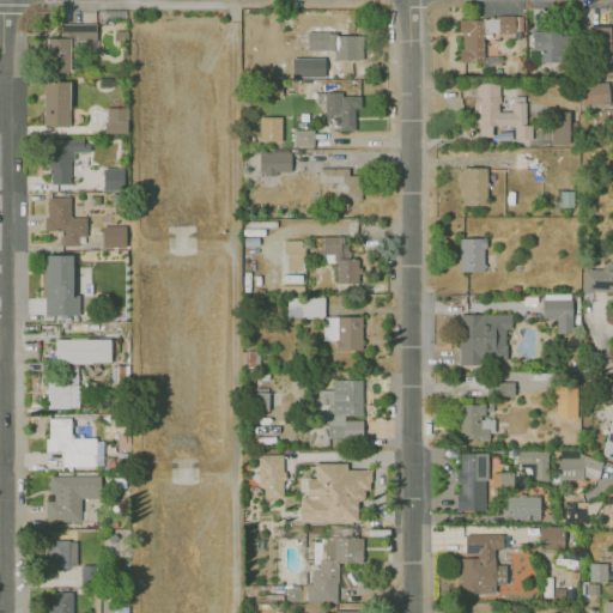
[(459,18),(460,62),(483,62),(483,32),(513,32),(513,17),(459,18)]
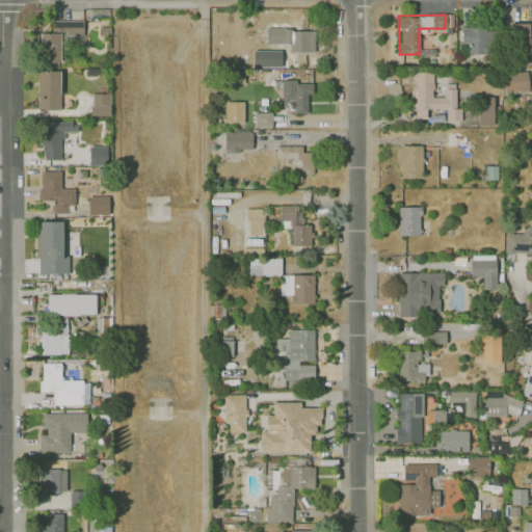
[(83,20),(52,20),(52,32),(40,32),(40,62),(60,62),(60,34),(83,34),(83,20)]
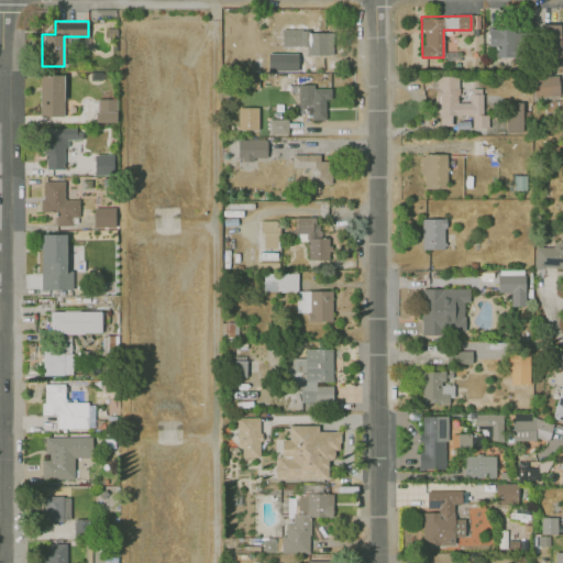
[(487,45),(495,45),(495,56),(519,57),(520,30),(487,29),(487,45)]
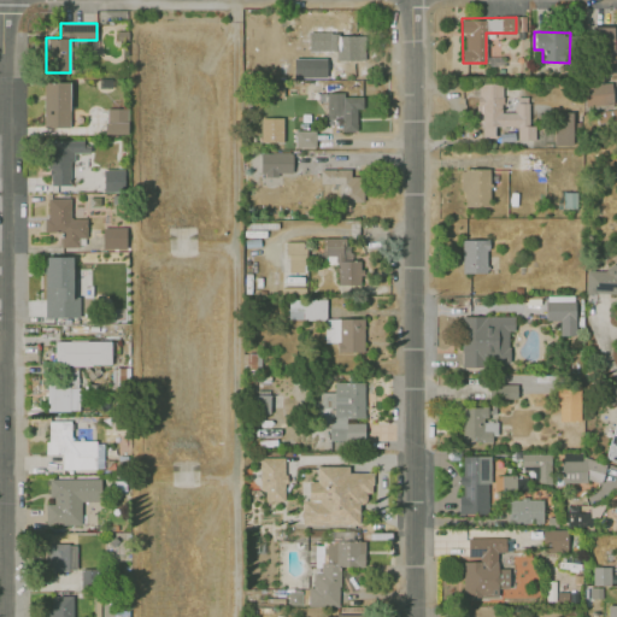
[(335,59),(359,59),(358,33),(309,33),(309,51),(335,50),(335,59)]
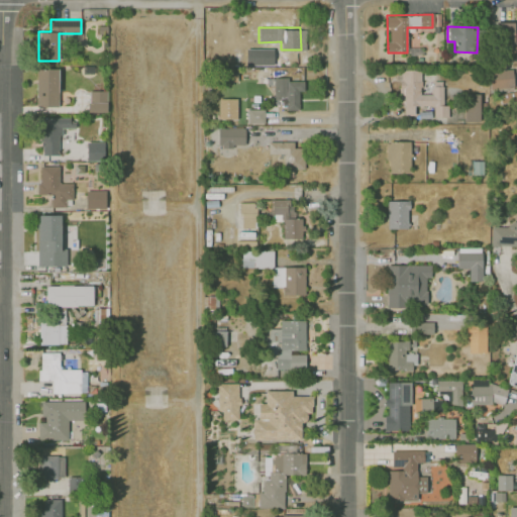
[(245,65),(274,64),(273,47),(245,48),(245,65)]
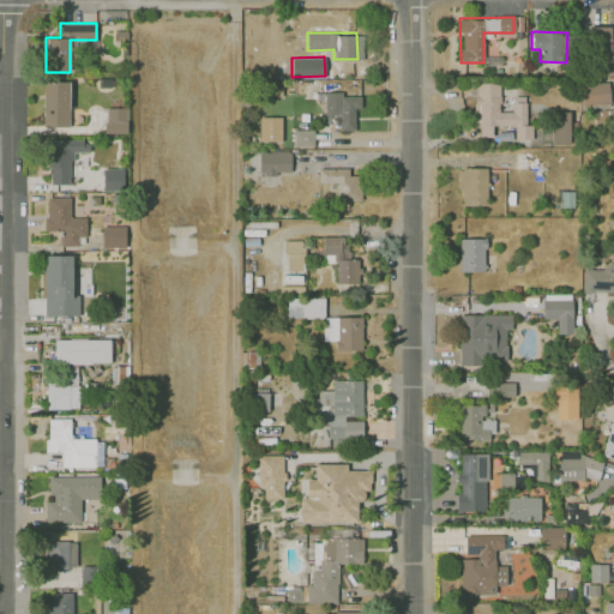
[(68,126),(68,80),(43,80),(42,126),(68,126)]
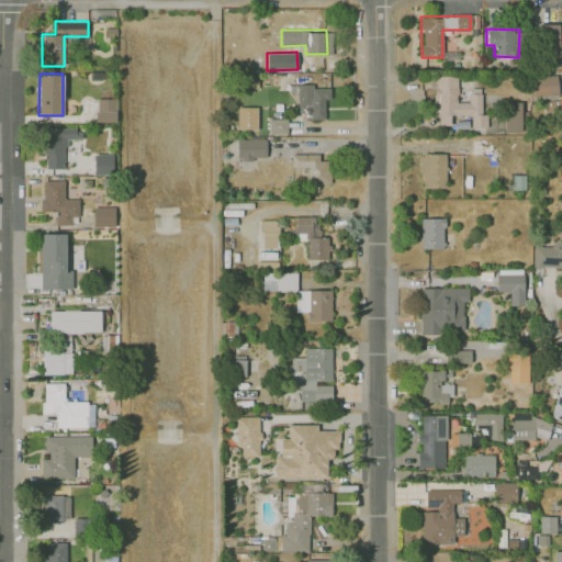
[(457,75),(427,76),(429,116),(438,115),(439,124),(450,124),(450,115),(470,114),(471,127),(487,127),(486,113),(482,114),(481,93),(468,94),(468,102),(458,102),(457,75)]
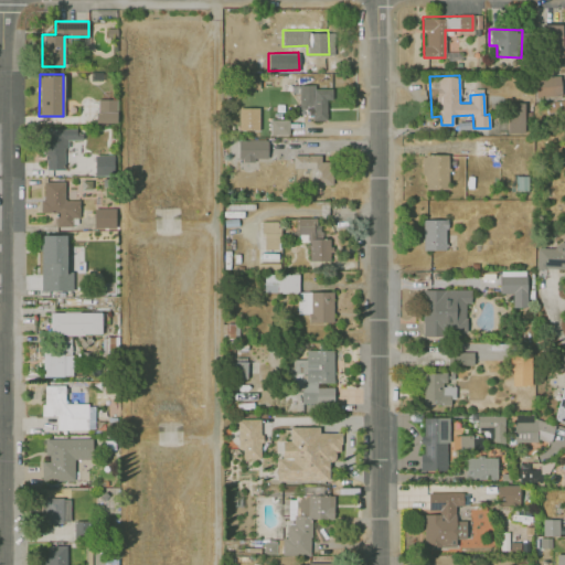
[(557,76),(541,75),(540,95),(551,95),(551,91),(556,91),(557,76)]
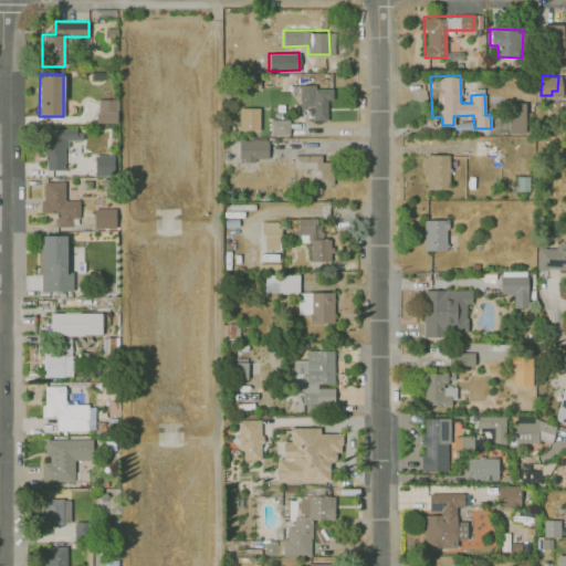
[(299,84),(300,118),(327,117),(327,98),(333,98),(332,87),(315,87),(315,84),(299,84)]
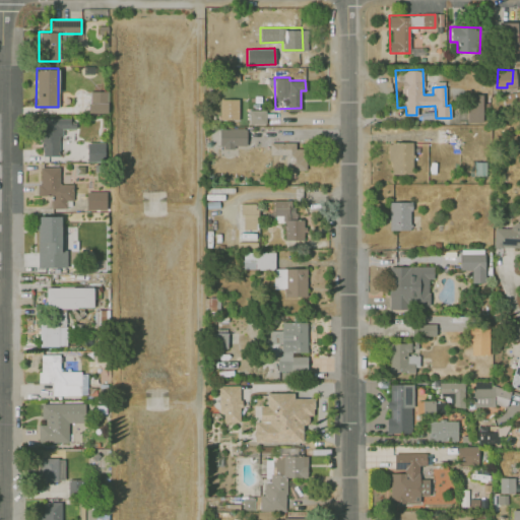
[(88,113),(107,112),(107,90),(88,90),(88,113)]
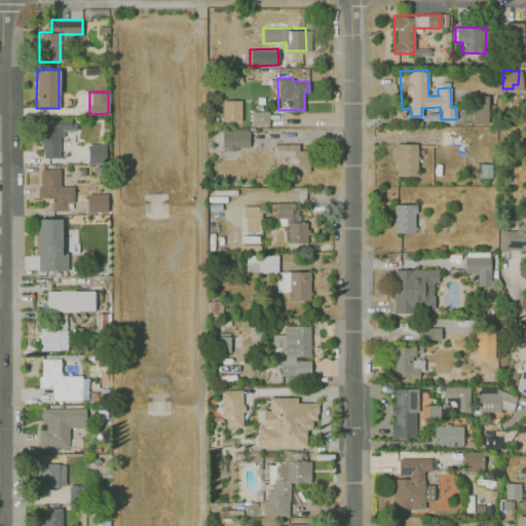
[(488,96),(474,96),(474,124),(488,124),(488,96)]
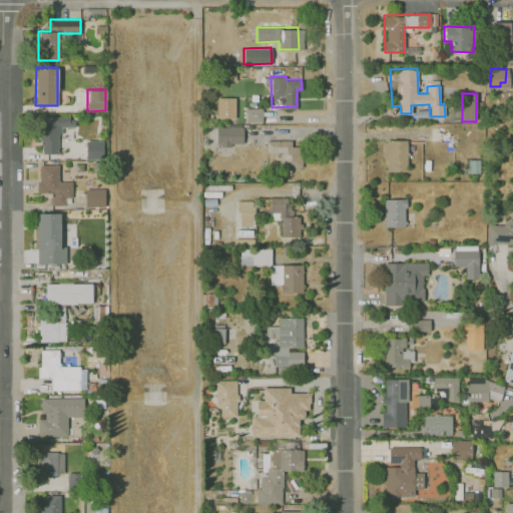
[(234,118),(234,97),(215,97),(215,117),(234,118)]
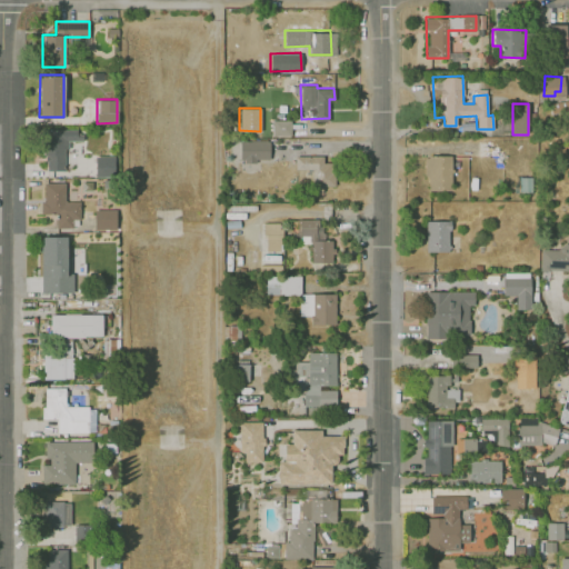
[(271,136),(290,137),(291,120),(271,120),(271,136)]
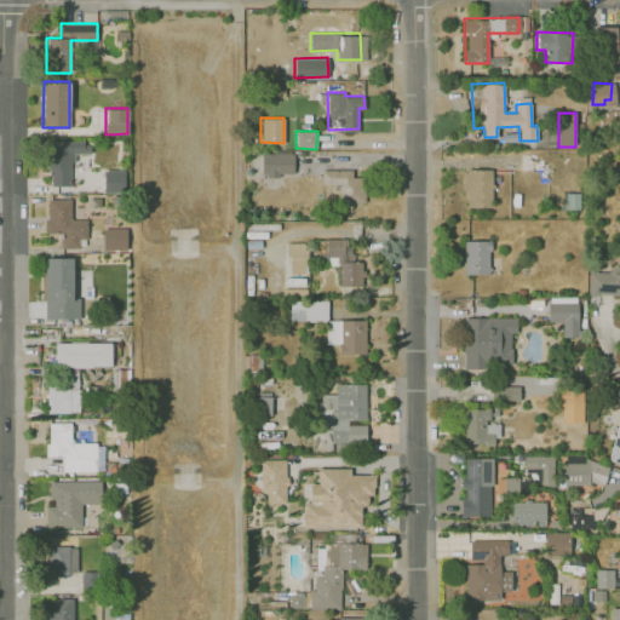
[(50,185),(72,185),(70,154),(89,154),(89,141),(49,142),(50,185)]
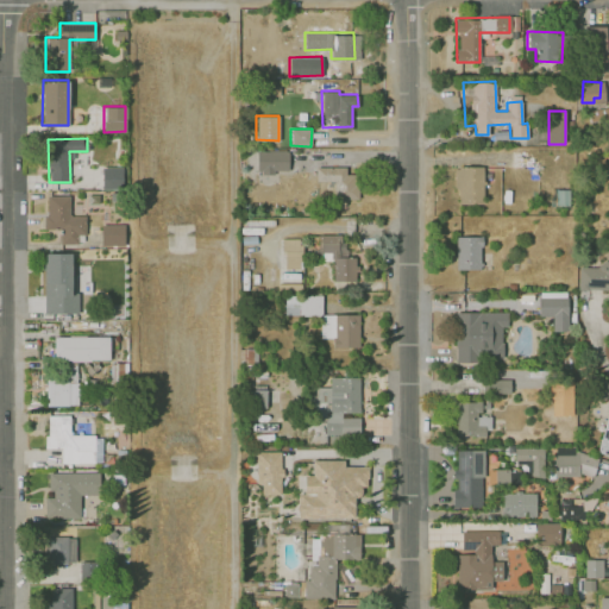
[(288,171),(288,149),(256,150),(256,173),(288,171)]
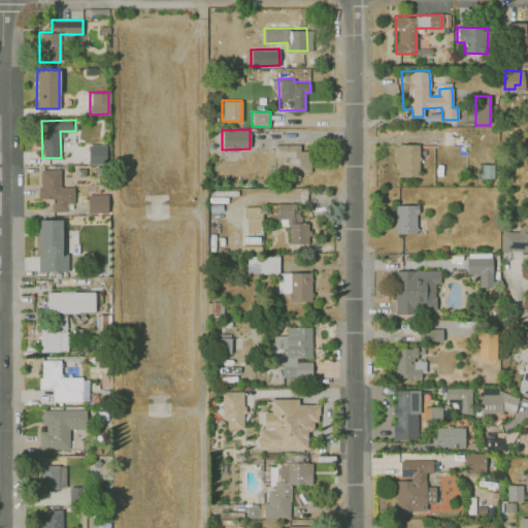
[(309,171),(309,151),(299,151),(299,143),(273,144),(273,157),(289,157),(290,172),(309,171)]
